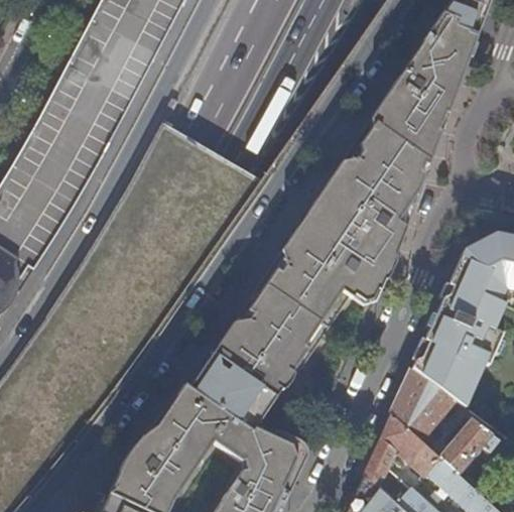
[(0,285),(0,310),(8,305),(14,297),(18,287),(20,277),(28,264),(34,267),(94,170),(127,107),(182,0),(175,0),(167,16),(133,80),(89,165),(55,211),(21,257),(0,285)]
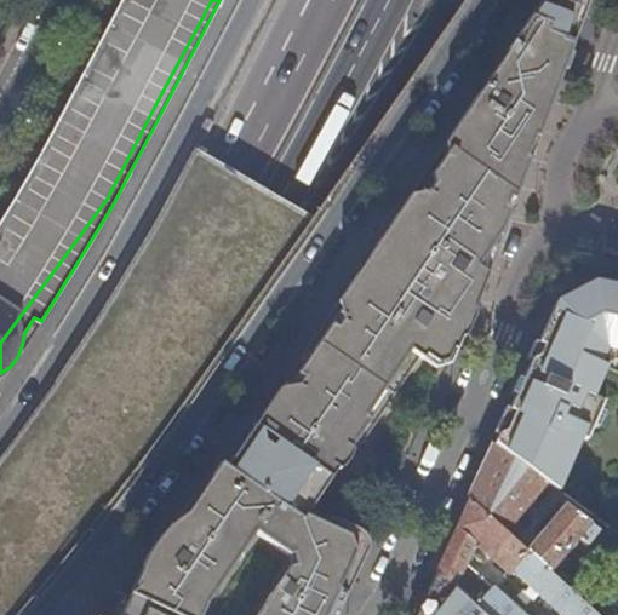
[(544,121),(589,0),(544,0),(537,12),(525,29),(507,56),(501,64),(476,96),(441,150),(433,165),(290,374),(263,411),(250,432),(242,444),(229,461),(218,467),(213,473),(212,476),(205,487),(188,512),(178,518),(170,527),(159,536),(152,550),(147,562),(148,563),(144,569),(135,590),(132,593),(120,614),(330,614),(331,614),(342,592),(361,553),(362,545),(362,536),(356,527),(339,516),(332,522),(307,511),(309,507),(307,506),(337,461),(338,464),(345,458),(350,449),(353,443),(352,442),(354,438),(360,437),(378,412),(421,352),(423,355),(436,363),(450,358),(456,345),(463,332),(479,294),(480,291),(488,271),(495,254),(509,218),(515,202),(536,148),(544,121)]
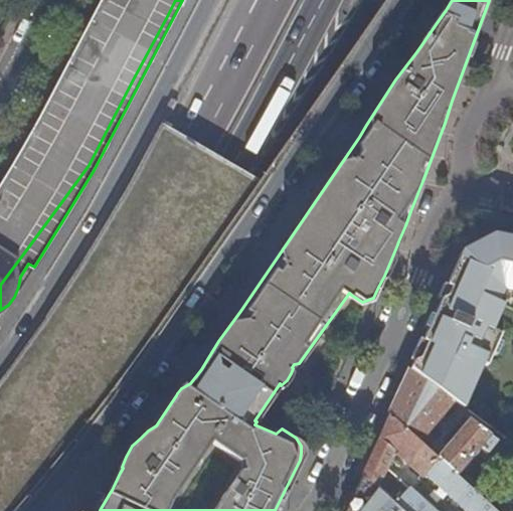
[(412,363),(411,366),(453,397),(464,404),(484,361),(489,363),(495,351),(501,337),(503,331),(495,327),(506,301),(501,299),(506,287),(512,288),(512,232),(508,231),(505,238),(491,232),(484,236),(480,245),(473,242),(464,247),(448,284),(451,285),(448,293),(443,296),(437,311),(413,362),(412,363)]
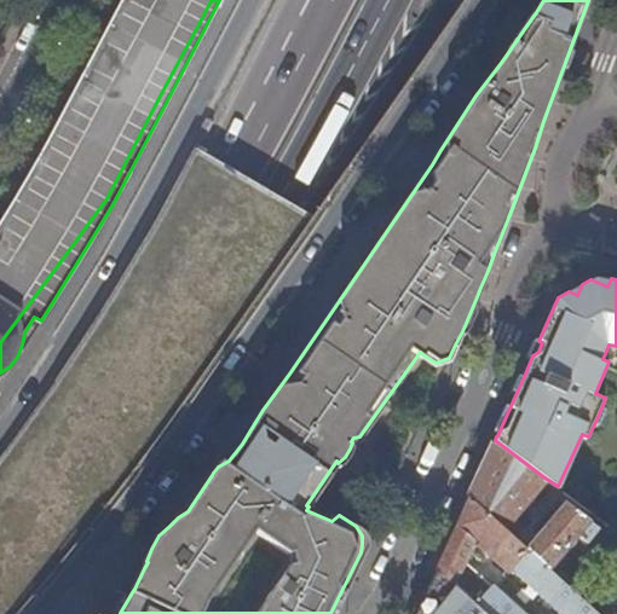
[(607,407),(603,405),(595,422),(601,423),(607,407)]
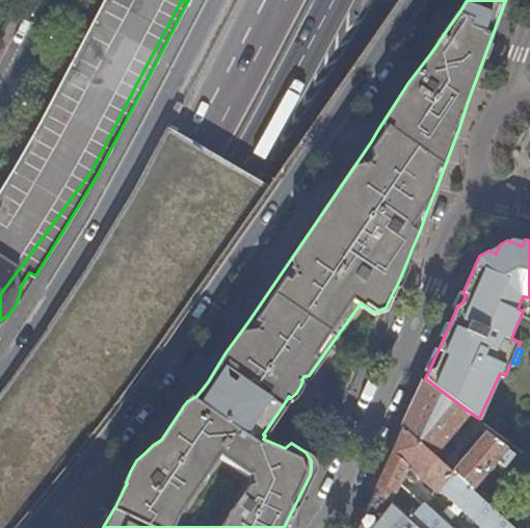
[(425,378),(403,425),(433,452),(468,411),(425,378)]
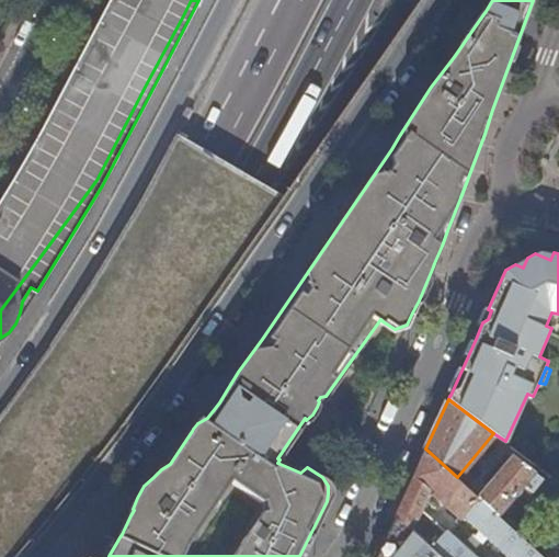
[(423,453),(397,514),(444,556),(479,556),(447,529),(460,515),(463,512),(512,556),(545,556),(546,556),(518,532),(499,514),(477,495),(457,477),(425,448),(423,453)]
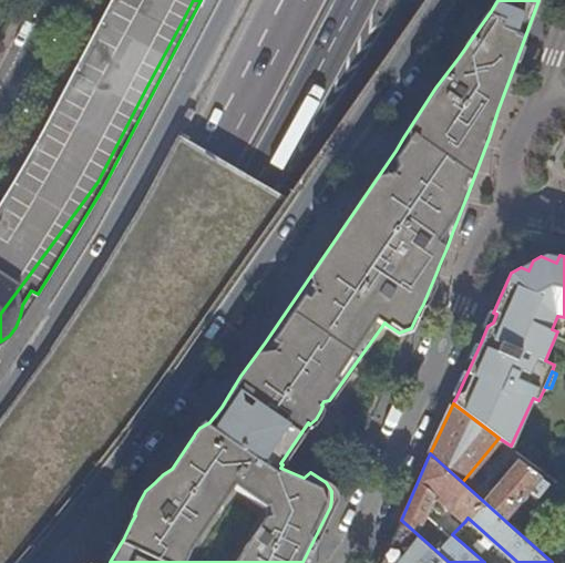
[(495,485),(482,500),(504,520),(530,490),(538,498),(551,483),(519,459),(505,473),(504,474),(495,485)]
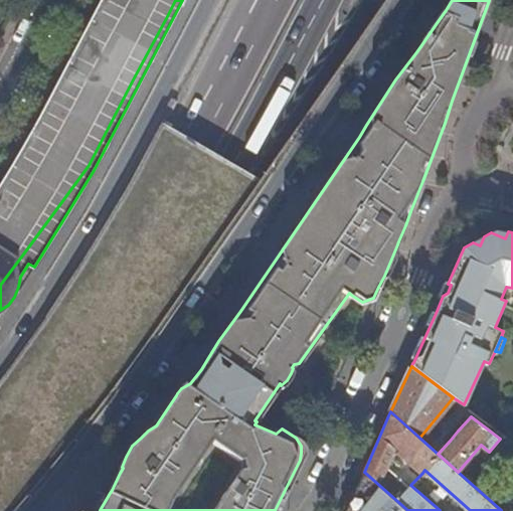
[(407,510),(364,472),(347,510),(407,510)]
